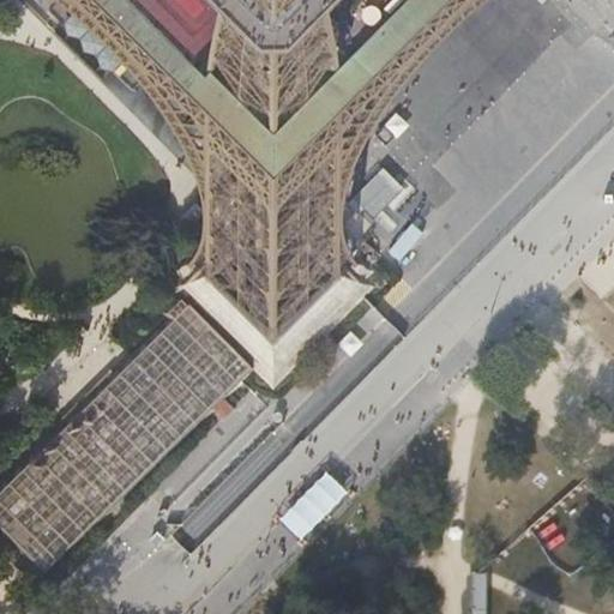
[(178,281),(172,288),(176,293),(251,367),(272,389),(373,287),(366,280),(374,272),(357,256),(355,259),(349,253),(344,248),(350,242),(336,228),(336,224),(343,179),(355,146),(360,133),(380,94),(407,53),(438,20),(463,0),(71,0),(78,5),(113,37),(134,65),(152,91),(170,121),(185,150),(193,178),(199,208),(200,230),(197,246),(193,253),(188,259),(186,257),(170,274),(178,281)]
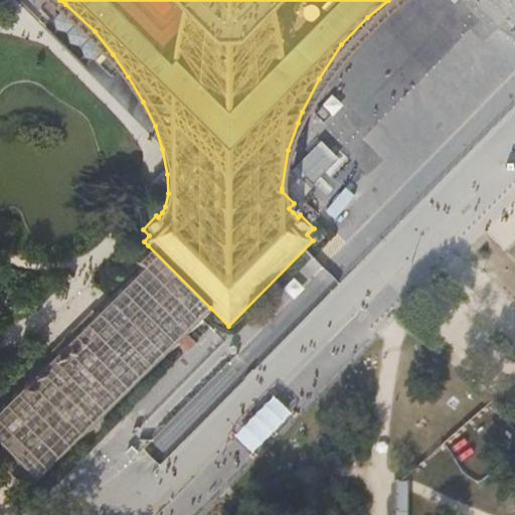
[(322,140),(293,165),(308,183),(337,158),(322,140)]
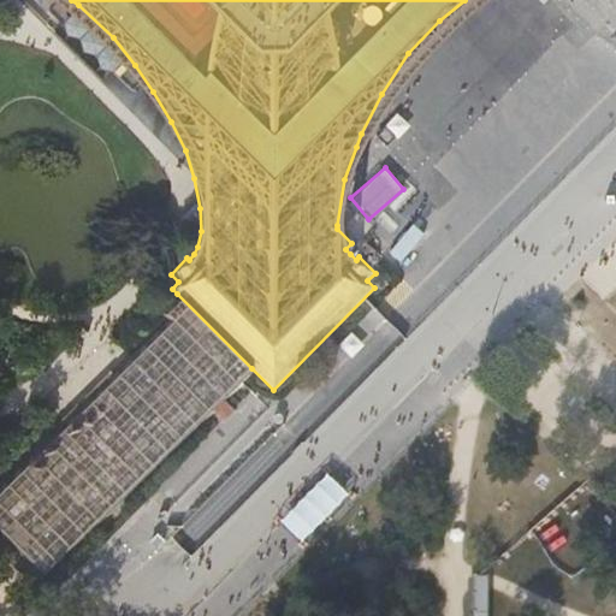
[(122,375),(148,349),(144,345),(177,313),(188,304),(177,294),(157,313),(164,319),(114,367),(122,375)]
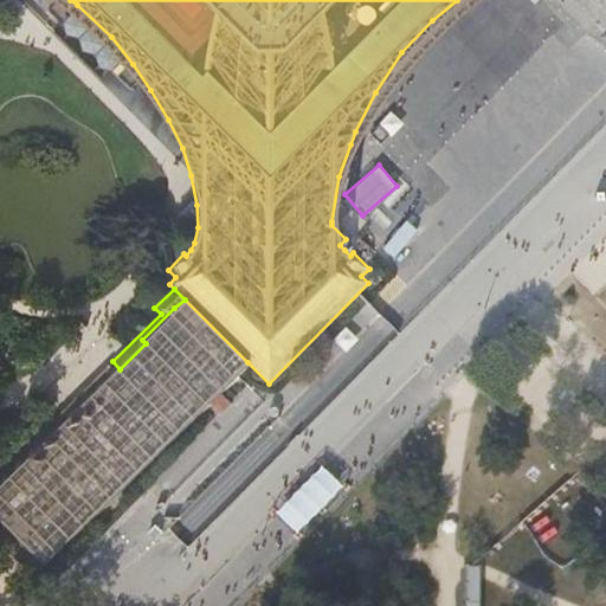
[(247,362),(185,300),(174,308),(142,340),(146,343),(120,369),(113,361),(111,361),(77,394),(78,394),(85,403),(55,433),(60,440),(34,465),(28,459),(2,484),(8,490),(0,497),(0,524),(38,563),(58,543),(62,546),(189,418),(191,419),(208,403),(202,397),(212,385),(219,392),(244,366),(247,362)]
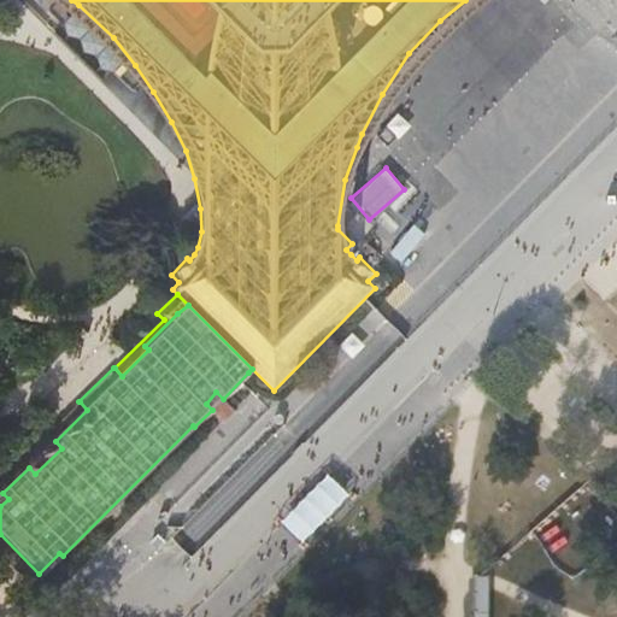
[(234,410),(223,399),(216,392),(206,404),(212,410),(223,421),(234,410)]
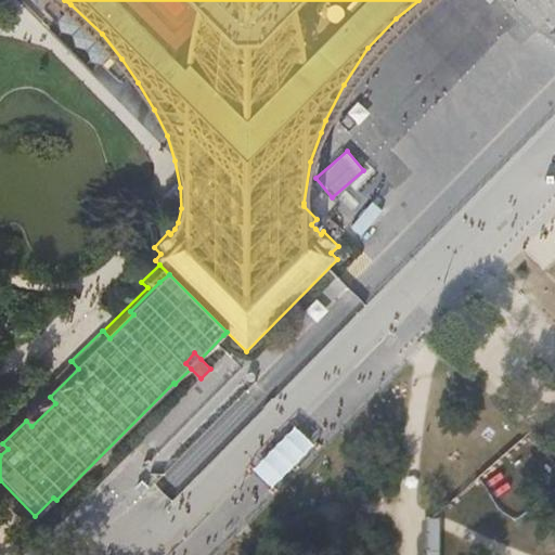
[(31,426),(55,403),(50,397),(78,369),(72,361),(57,375),(59,376),(0,433),(0,455),(8,449),(2,443),(26,421),(31,426)]
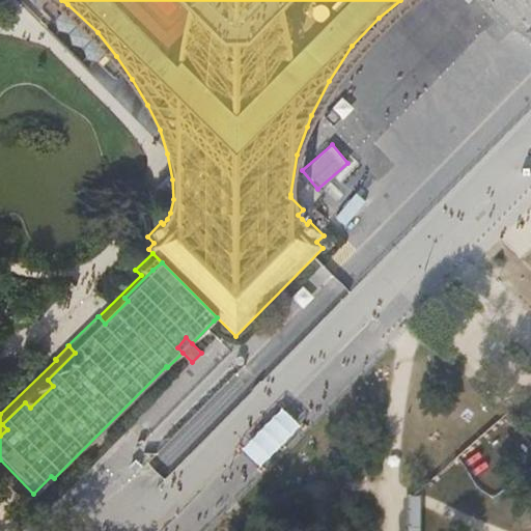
[(37,497),(167,367),(166,366),(54,478),(51,476),(33,494),(37,497)]
